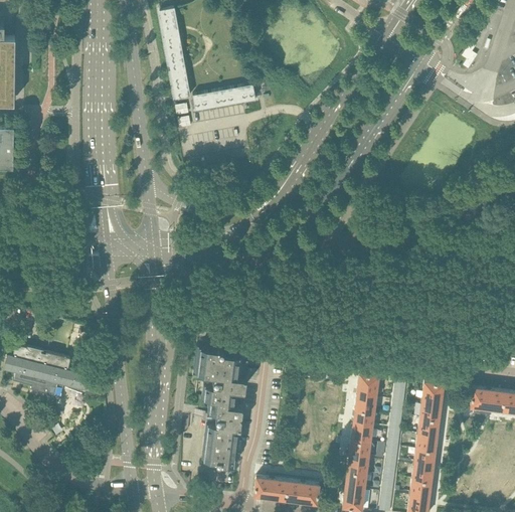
[(190,98),(174,8),(159,11),(175,100),(190,98)]
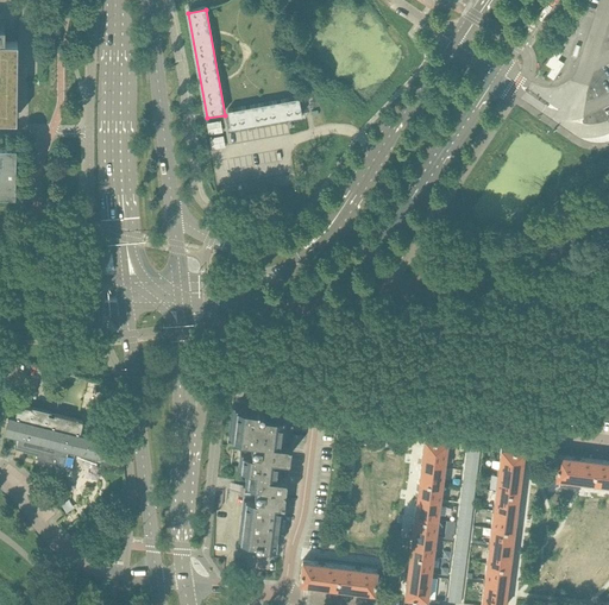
[(5,43),(5,29),(0,29),(0,121),(17,121),(18,44),(5,43)]
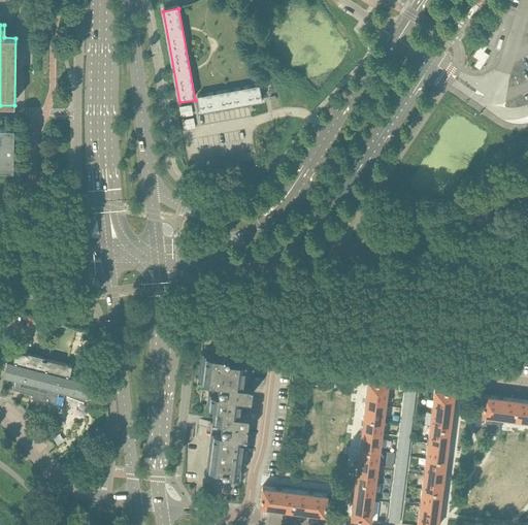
[(474,68),(479,71),(480,72),(489,58),(484,55),(488,48),(483,44),(473,59),(479,62),(474,68)]
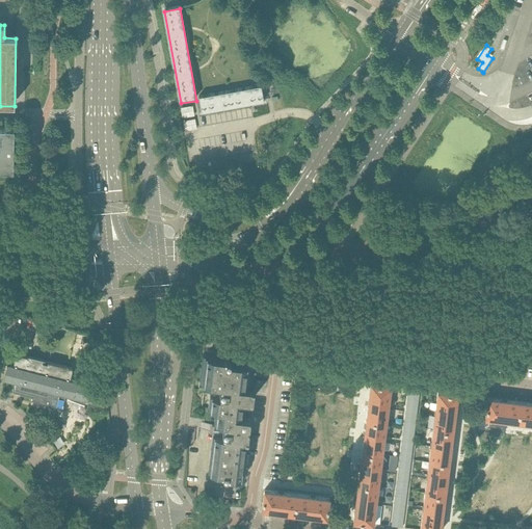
[(261,87),(198,99),(200,107),(202,114),(264,103),(262,96),(261,87)]
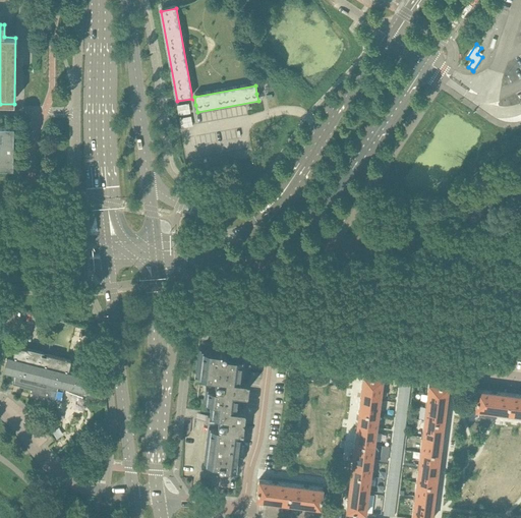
[(189,116),(188,105),(176,107),(177,117),(189,116)]
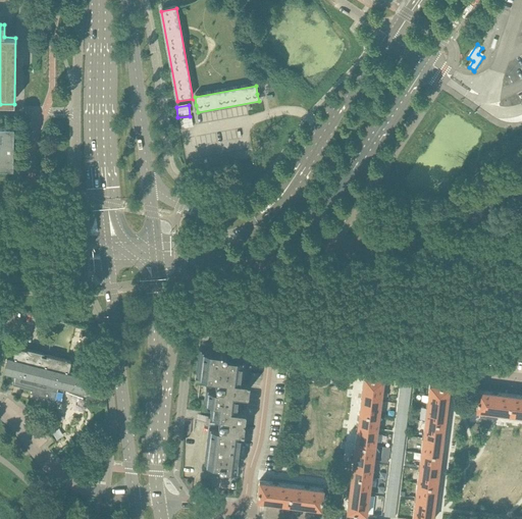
[(0,170),(13,170),(13,128),(0,127),(0,170)]
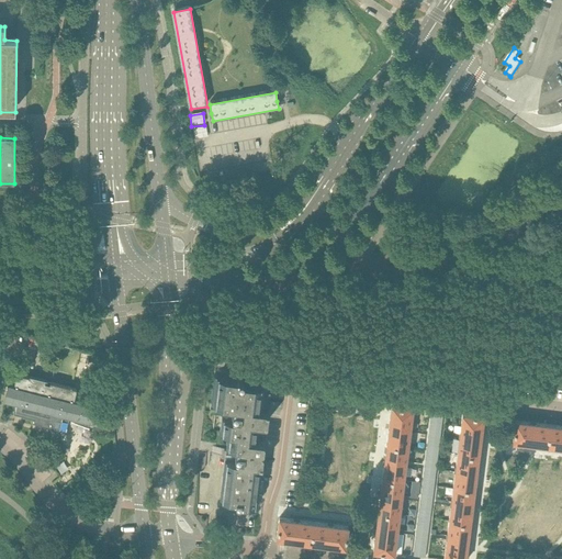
[(63,417),(76,421),(74,425),(70,424),(70,425),(89,432),(88,431),(90,424),(110,429),(110,428),(112,417),(113,414),(112,413),(94,409),(94,407),(96,403),(80,399),(79,404),(79,405),(72,403),(74,401),(74,402),(77,391),(51,384),(49,387),(45,386),(45,383),(17,377),(14,387),(14,389),(8,387),(3,402),(4,403),(17,405),(14,414),(13,415),(25,417),(24,422),(47,427),(47,428),(46,428),(65,436),(69,423),(68,423),(68,424),(62,422),(63,417)]
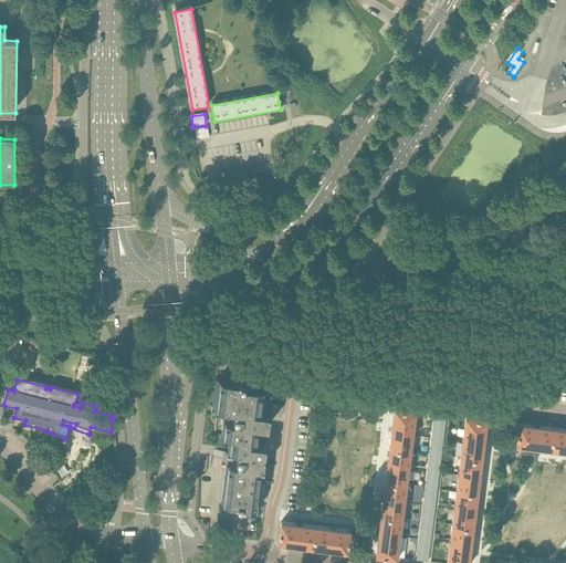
[(221,438),(229,438),(227,462),(221,504),(237,507),(237,508),(238,508),(238,509),(239,509),(240,509),(241,509),(242,509),(259,511),(264,460),(264,459),(264,458),(263,458),(263,457),(264,457),(265,456),(265,455),(266,449),(266,448),(265,448),(265,447),(264,447),(259,446),(261,429),(266,429),(268,429),(269,428),(273,393),(245,389),(245,387),(245,386),(244,385),(243,385),(216,382),(212,410),(236,413),(236,416),(234,416),(233,417),(233,418),(233,419),(234,420),(234,421),(234,424),(223,423),(221,438)]
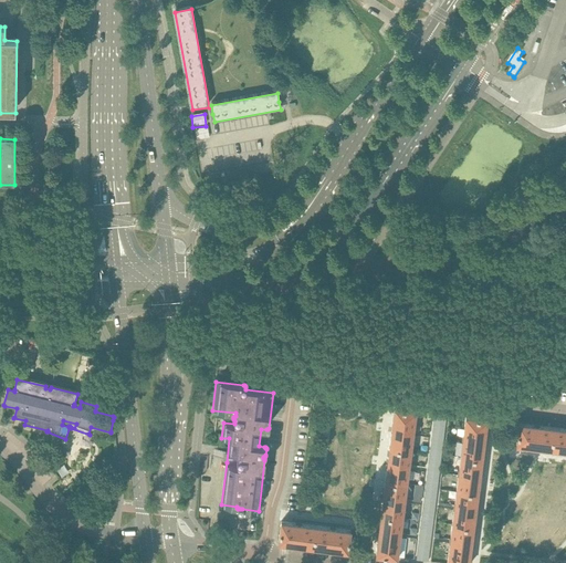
[(416,414),(395,410),(390,448),(410,450),(416,414)]
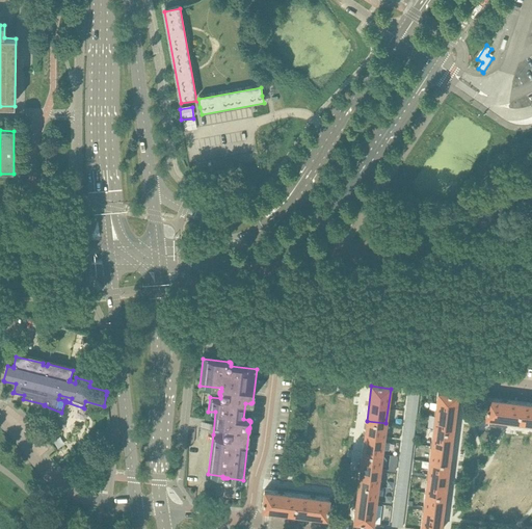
[(437,394),(433,429),(453,431),(457,397),(437,394)]
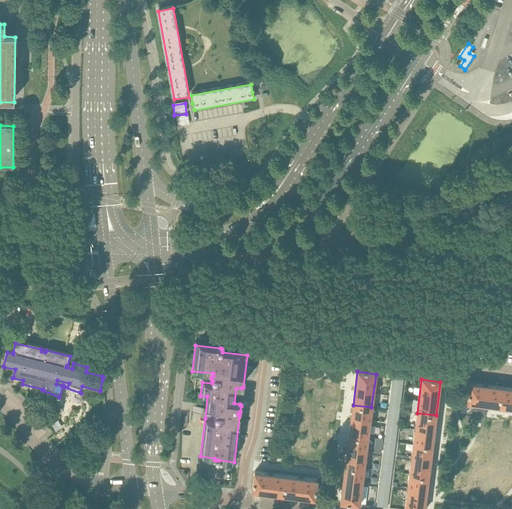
[(467,404),(498,408),(501,389),(470,386),(467,404)]
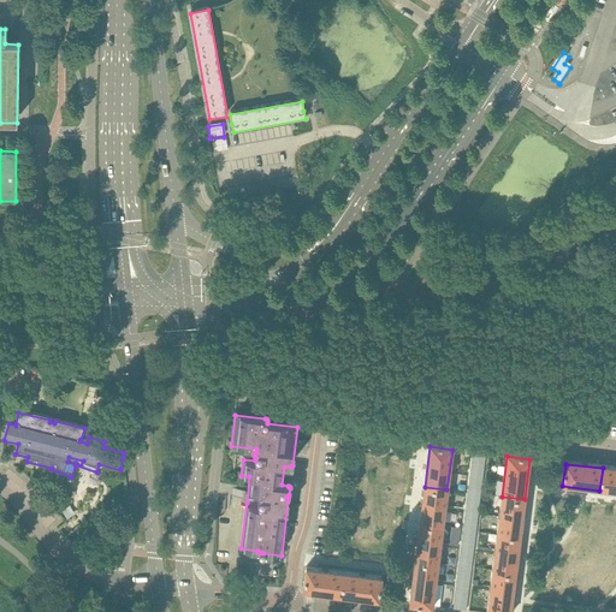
[(615,469),(603,468),(599,491),(615,493),(615,469)]
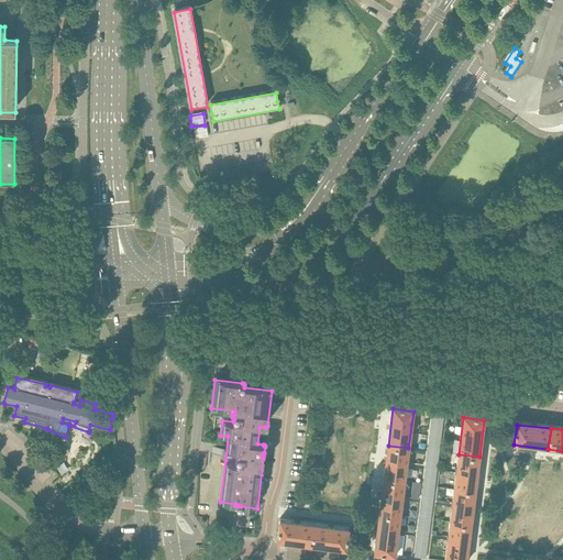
[(388,446),(383,482),(404,484),(408,448),(388,446)]
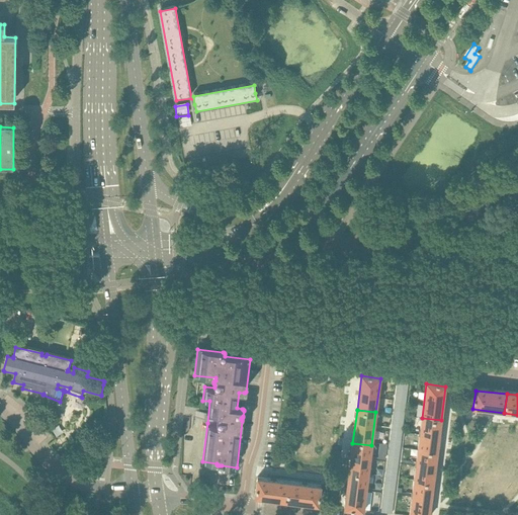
[(422,418),(418,451),(437,453),(441,420),(422,418)]
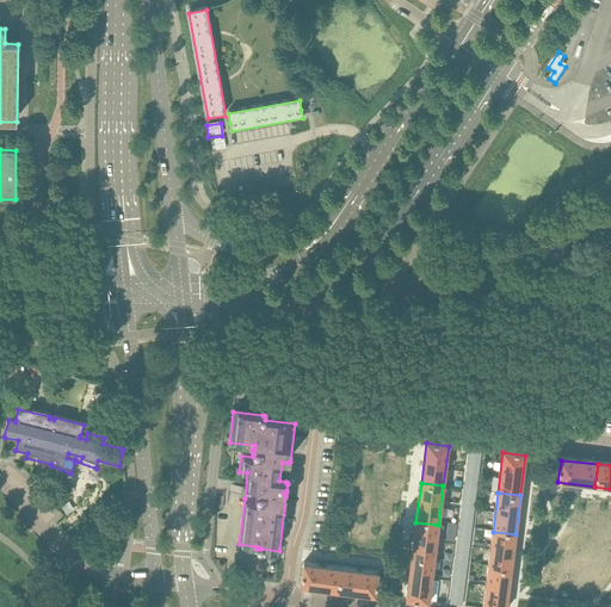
[(415,522),(411,562),(433,564),(438,525),(415,522)]
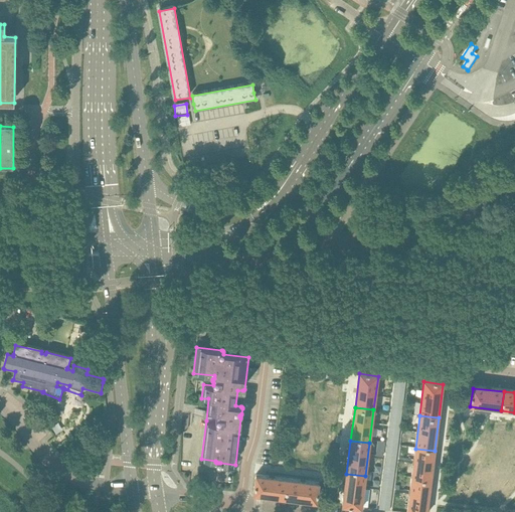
[(431,484),(435,451),(415,449),(411,482),(431,484)]
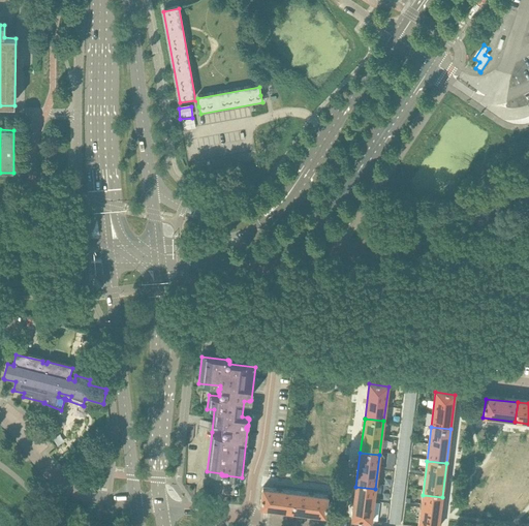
[(375,489),(355,487),(351,521),(371,524),(375,489)]
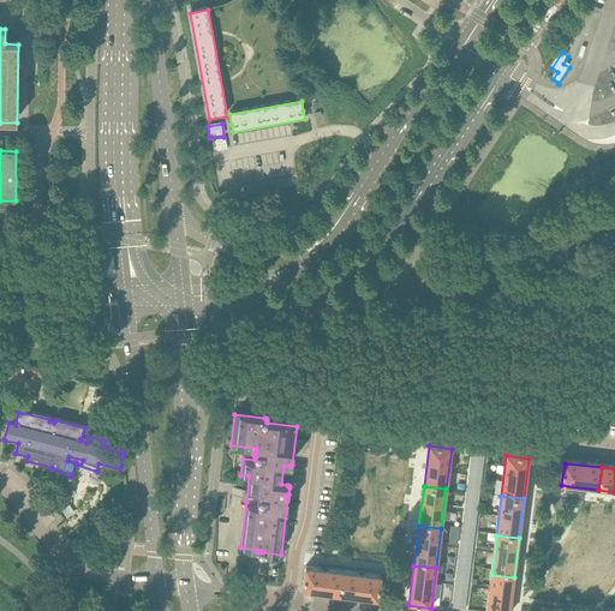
[(303,592),(340,597),(342,574),(305,569),(303,592)]
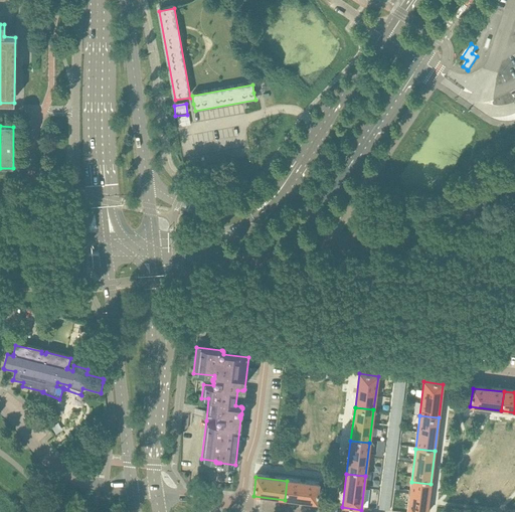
[(319,485),(287,481),(285,500),(316,504),(319,485)]
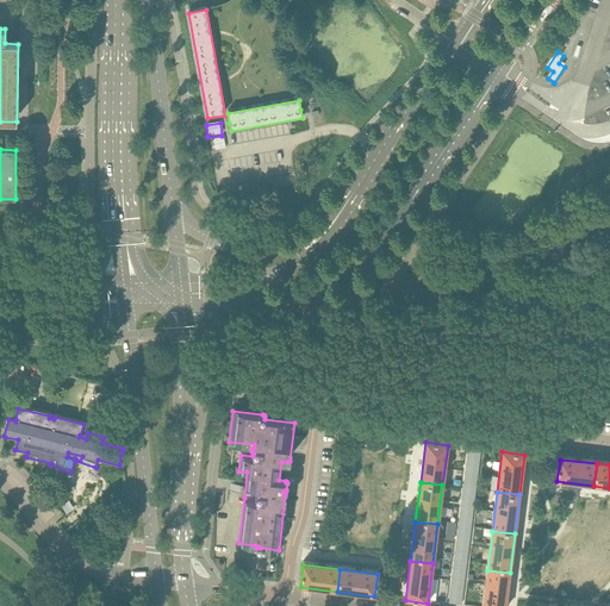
[(505,605),(510,573),(487,570),(481,605),(505,605)]
